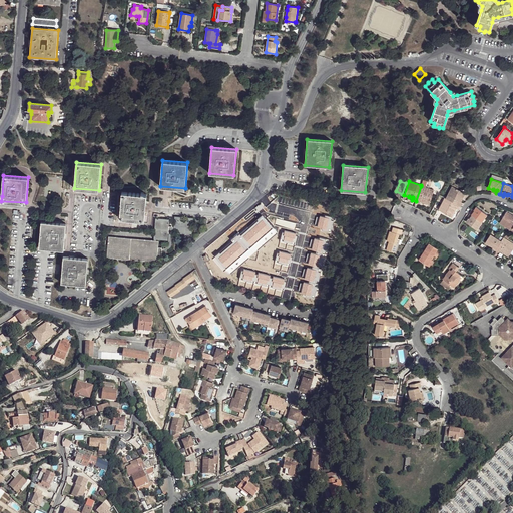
[(416,201),(416,202),(419,203),(420,201),(420,200),(424,201),(424,203),(429,204),(434,190),(426,187),(421,186),(416,201)]
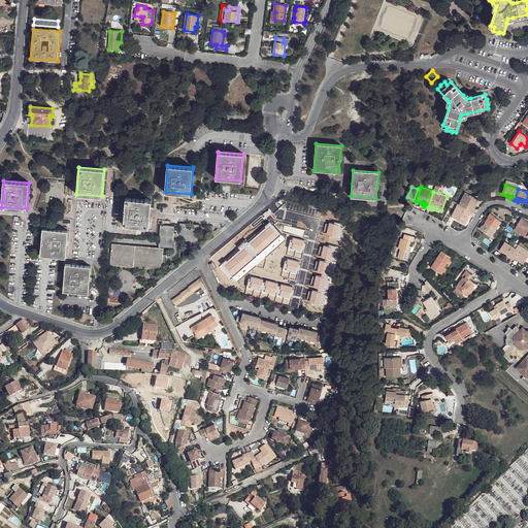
[(465,193),(459,204),(473,212),(474,212),(476,209),(474,208),(473,208),(475,204),(476,204),(479,200),(465,193)]
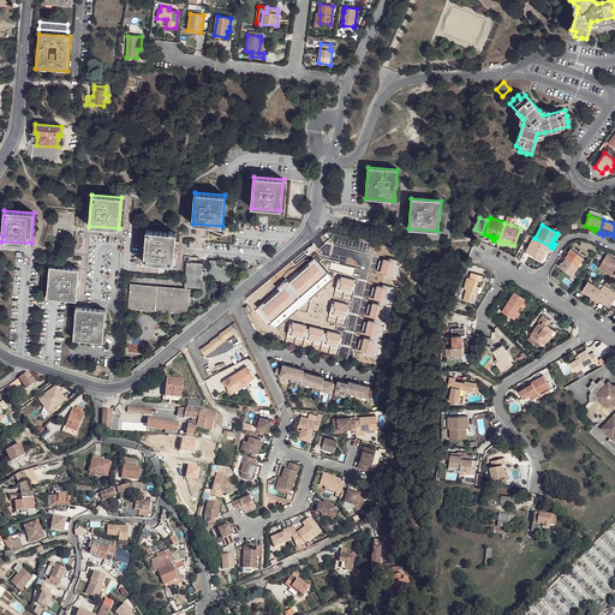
[(173,264),(177,233),(147,231),(144,262),(173,264)]
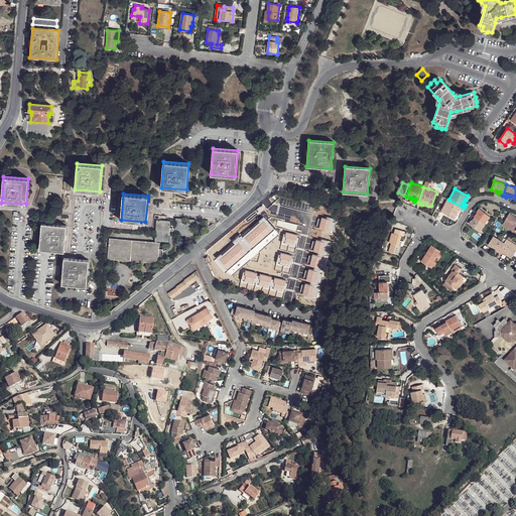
[(447,200),(440,212),(455,219),(457,214),(456,214),(458,210),(460,210),(461,211),(463,208),(448,200),(447,200)]
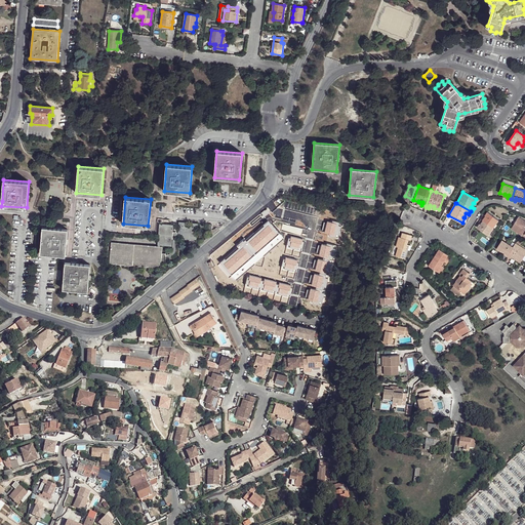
[(486,214),(485,215),(486,215),(485,216),(483,215),(481,218),(482,218),(483,219),(493,228),(499,220),(488,212),(486,214)]
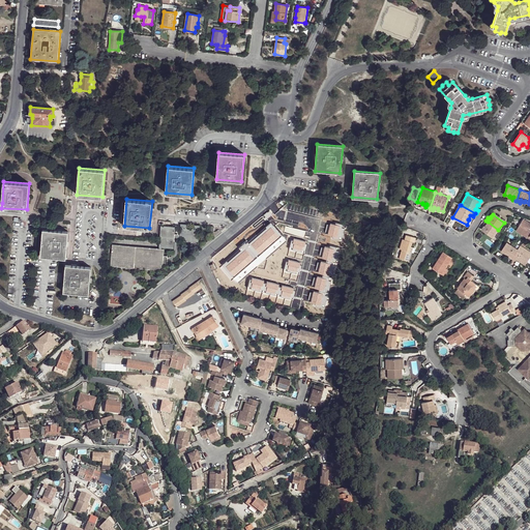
[(529,223),(524,218),(517,231),(529,238),(529,236),(529,223)]
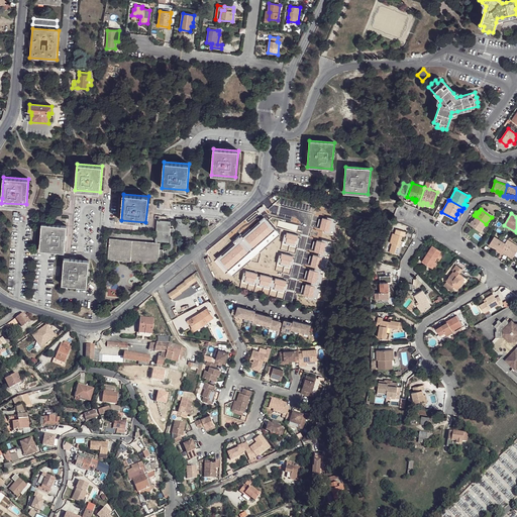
[(474,220),(473,221),(473,220),(470,224),(481,232),(487,225),(486,224),(476,216),(475,215),(472,218),(474,220)]
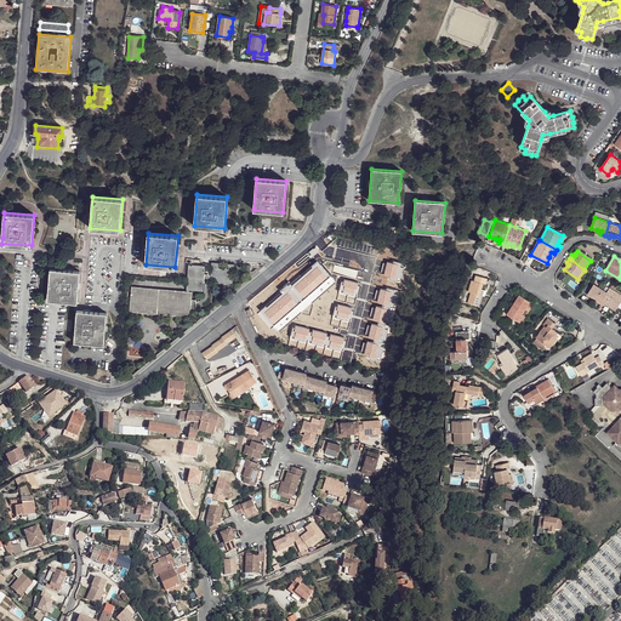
[(204,290),(206,266),(189,263),(188,289),(204,290)]
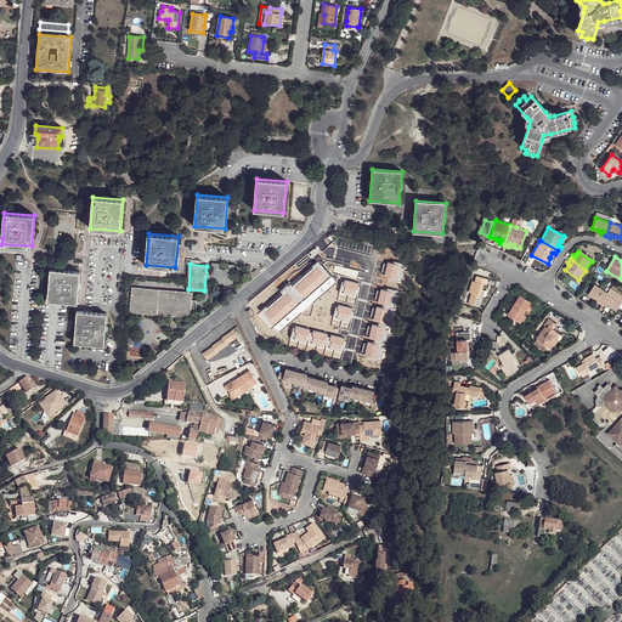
[(50,269),(47,300),(78,303),(80,271),(50,269)]
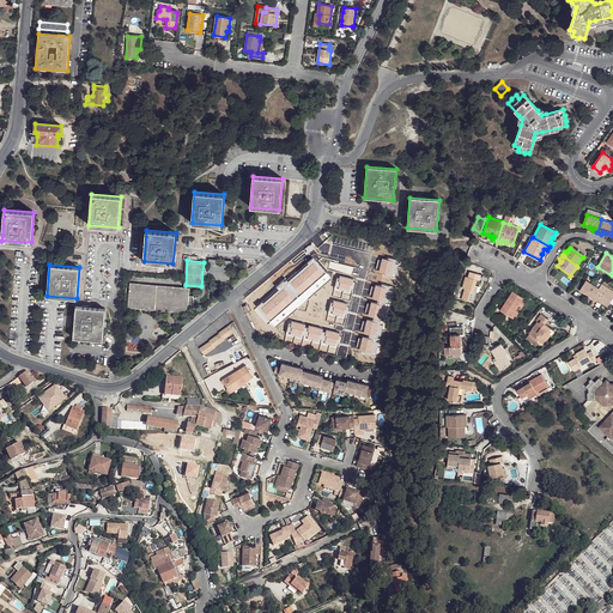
[(466,277),(462,287),(465,289),(462,299),(473,303),(475,292),(473,291),(475,285),(477,280),(479,280),(481,274),(469,272),(468,277),(466,277)]
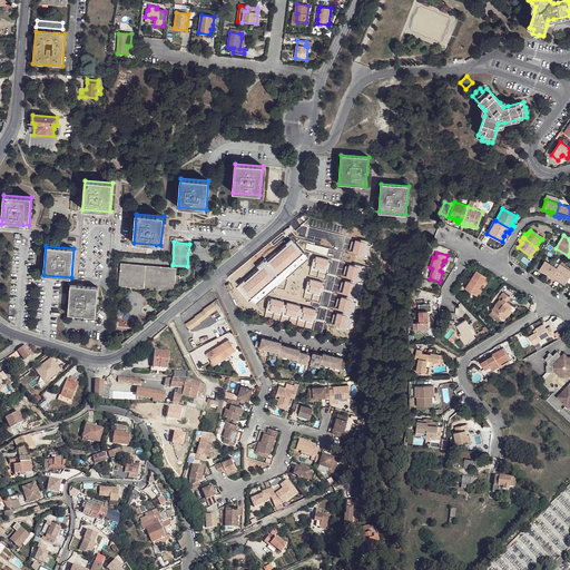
[(314,258),(312,266),(315,267),(315,269),(318,271),(322,258),(316,256),(315,259),(314,258)]
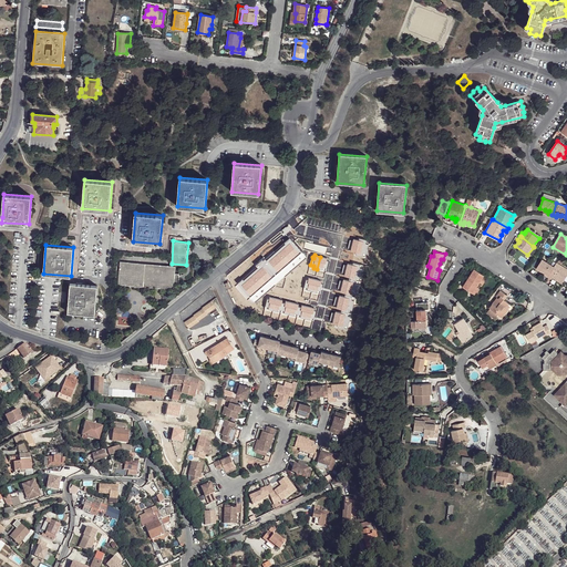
[(328,258),(320,257),(317,269),(322,270),(323,268),(327,269),(329,261),(327,261),(328,258)]
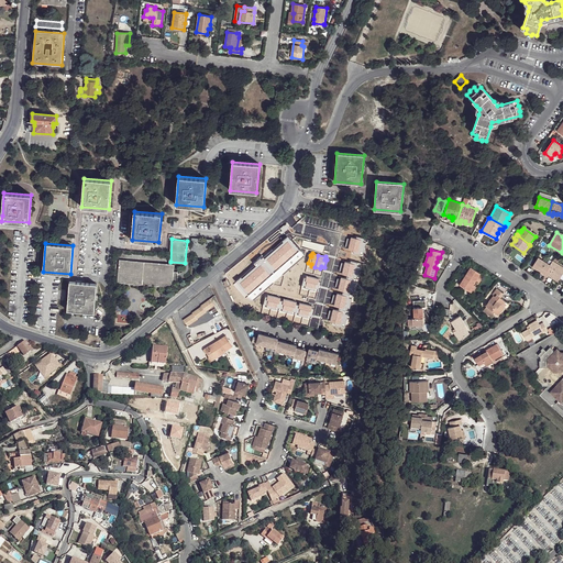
[(539,257),(532,266),(538,269),(542,272),(541,273),(540,274),(543,276),(544,275),(551,265),(539,257)]
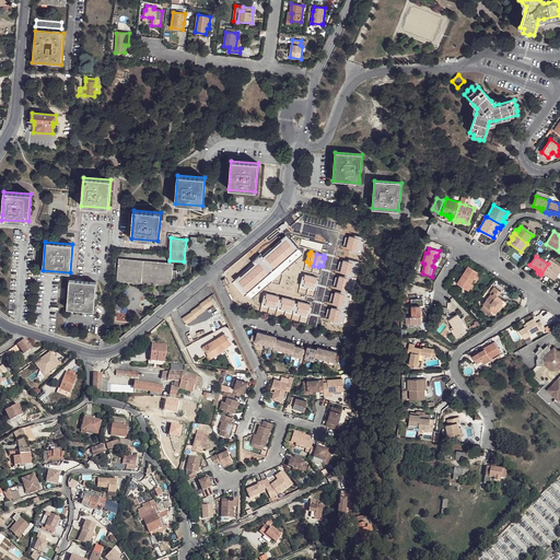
[(158,284),(173,286),(174,273),(174,263),(119,259),(117,281),(128,282),(158,284)]
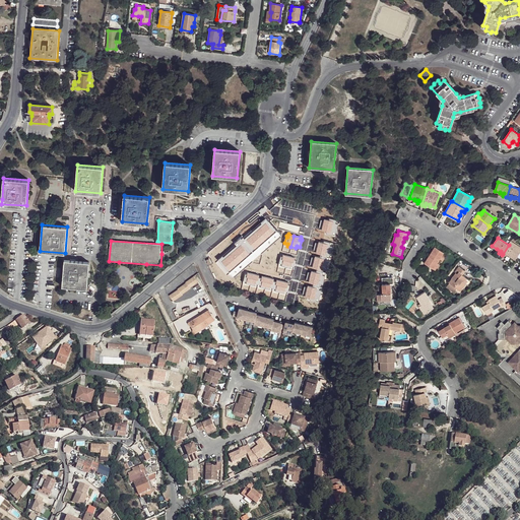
[(509,245),(503,254),(506,256),(507,255),(508,253),(511,256),(511,257),(516,260),(517,257),(519,253),(519,247),(511,241),(509,245)]
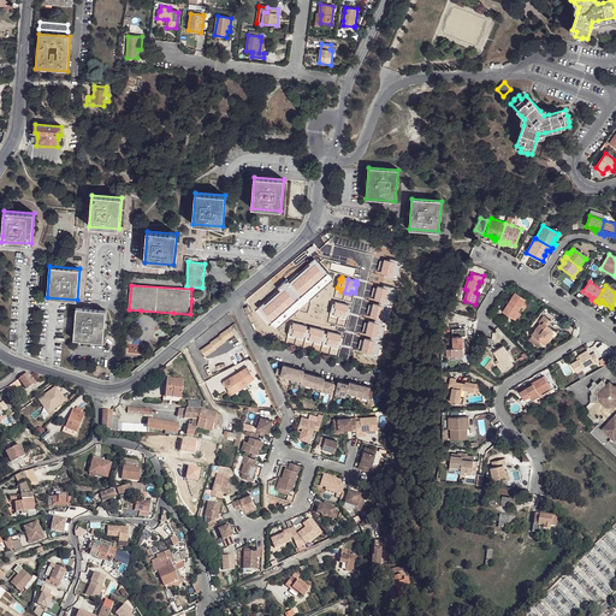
[(515,292),(502,312),(513,319),(517,312),(526,300),(515,292)]
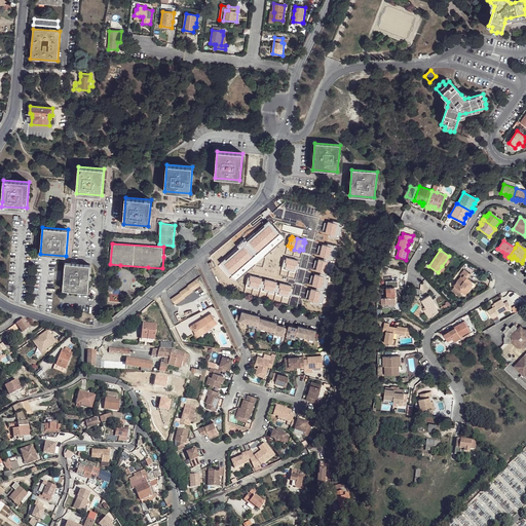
[(284,260),(283,266),(286,267),(285,270),(289,271),(292,259),(287,258),(286,260),(284,260)]
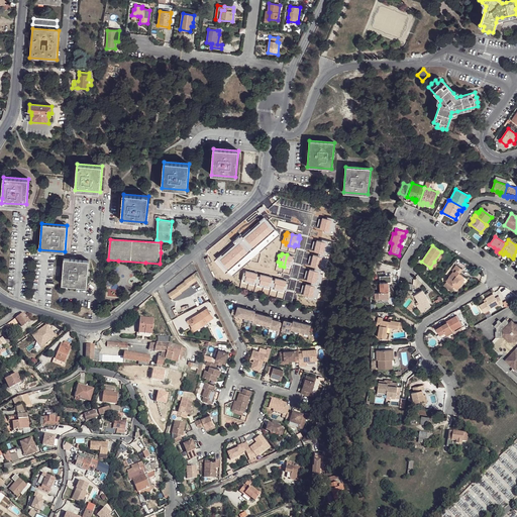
[(293,256),(287,254),(284,267),(289,268),(289,266),(293,266),(294,260),(293,260),(293,256)]
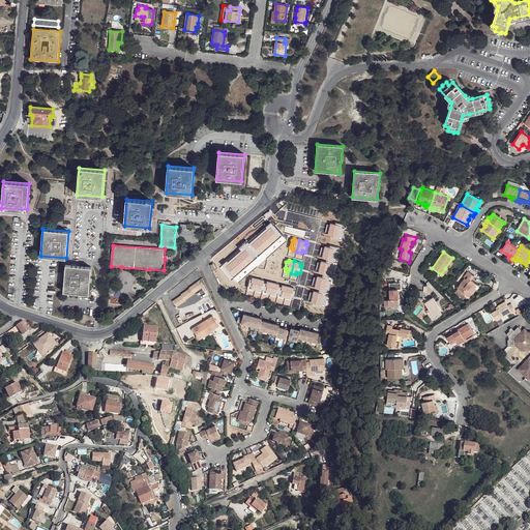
[(66,265),(63,292),(89,294),(91,267),(66,265)]
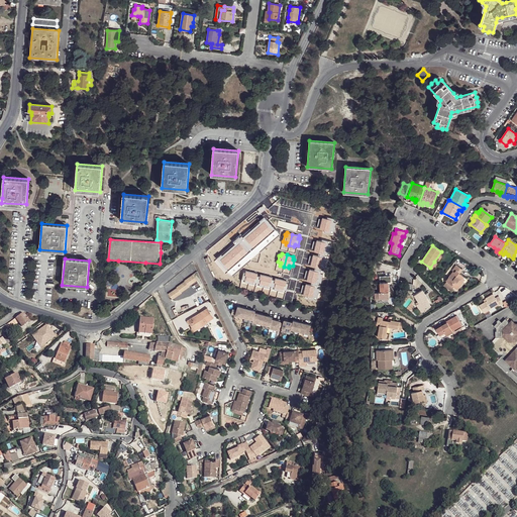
[(210,263),(219,281),(226,278),(218,260),(210,263)]
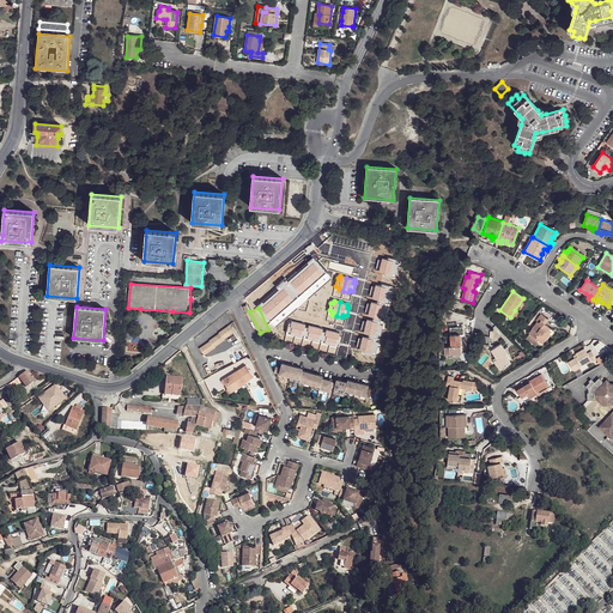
[(538,322),(529,333),(539,340),(542,337),(545,339),(548,334),(552,329),(544,323),(547,320),(541,314),(536,321),(538,322)]
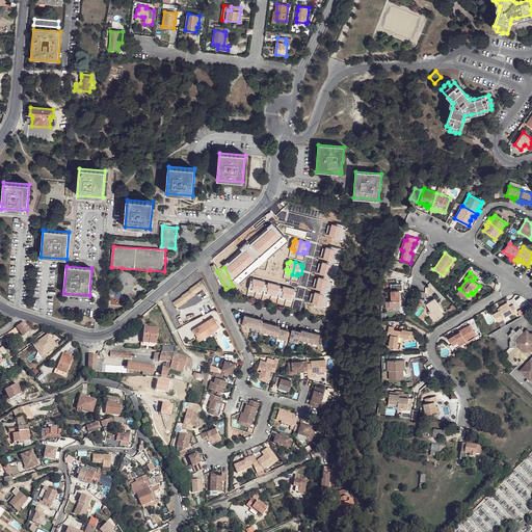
[(250,281),(249,288),(253,289),(251,291),(256,292),(259,281),(254,278),(253,282),(250,281)]
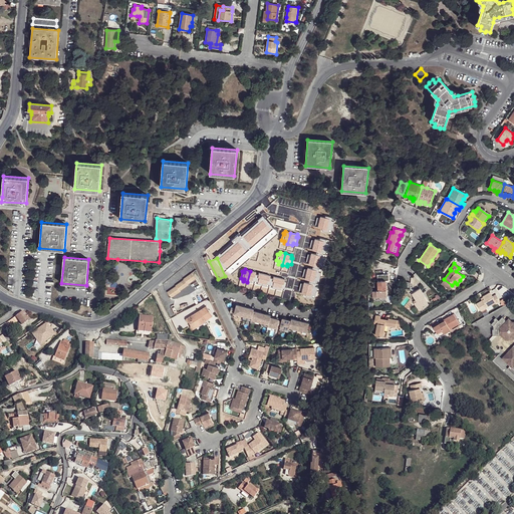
[(256,272),(250,271),(247,282),(252,283),(252,281),(255,282),(257,275),(255,275),(256,272)]
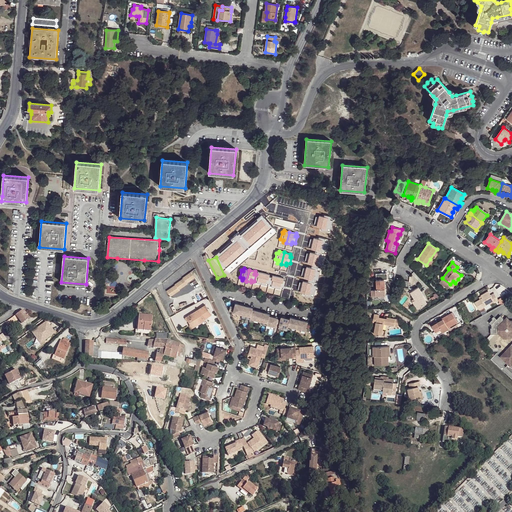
[(256,274),(254,281),(258,282),(257,284),(261,285),(264,273),(258,272),(258,275),(256,274)]
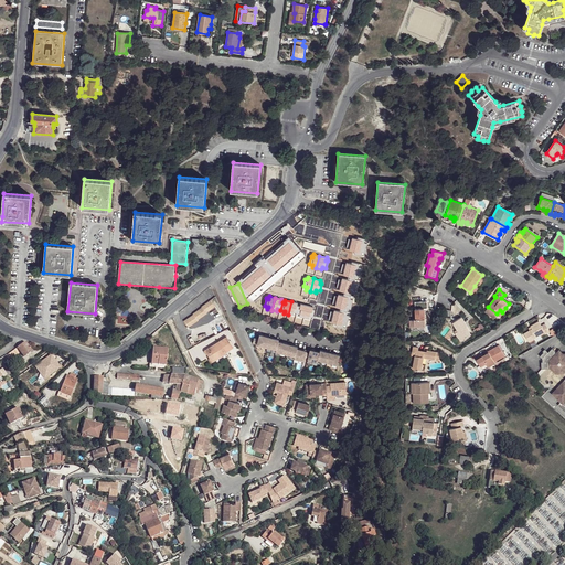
[(298,304),(291,301),(288,315),(292,316),(294,313),(297,313),(298,307),(297,307),(298,304)]
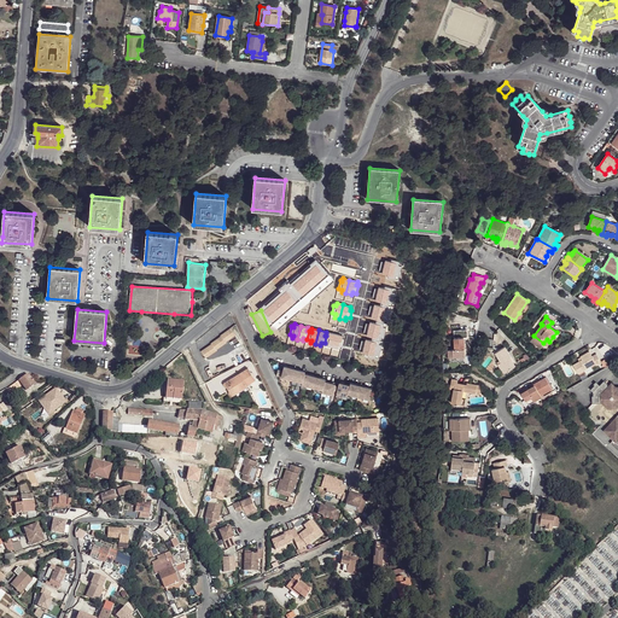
[(209,348),(200,356),(205,362),(215,354),(223,345),(233,338),(228,331),(219,339),(209,348)]
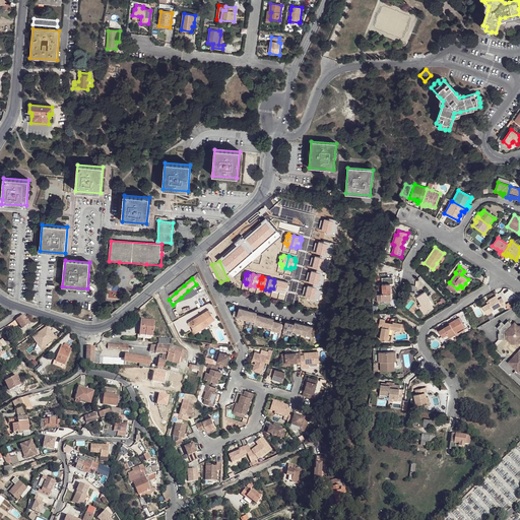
[(274,282),(273,288),(276,289),(275,291),(279,293),(282,281),(277,280),(276,282),(274,282)]
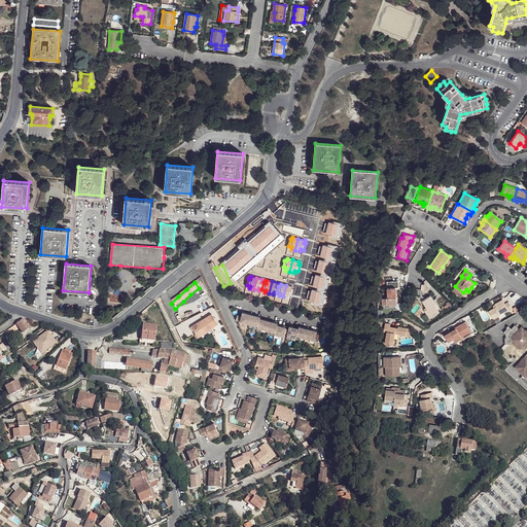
[(292,286),(286,285),(283,296),(288,299),(288,295),(292,296),(293,290),(292,289),(292,286)]
